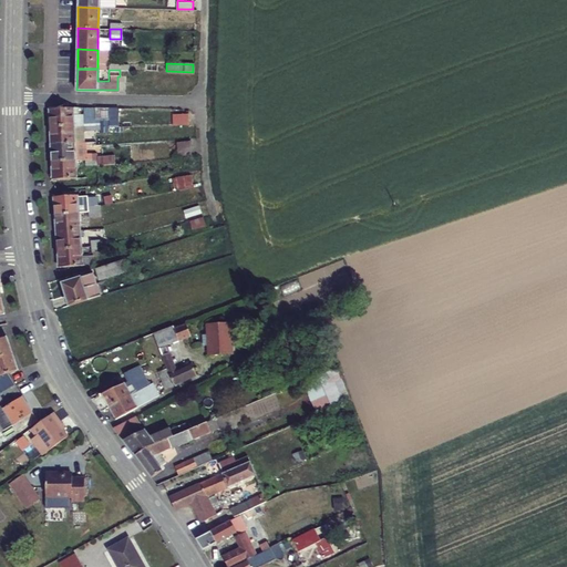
[(50,111),(51,129),(73,129),(73,117),(79,116),(78,111),(50,111)]
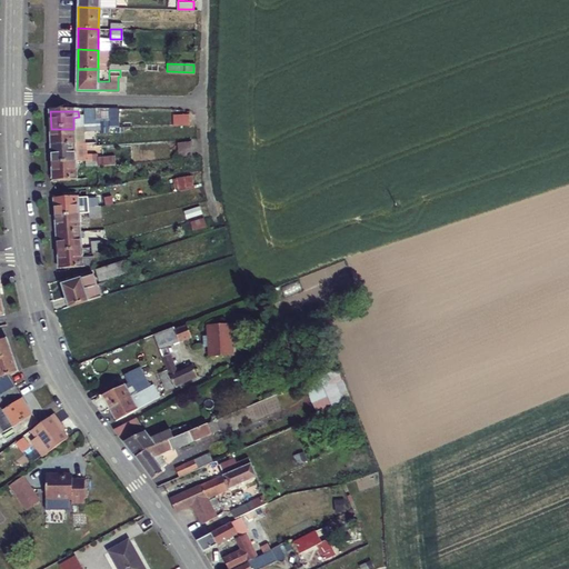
[(85,111),(86,128),(97,128),(97,130),(101,130),(101,122),(97,122),(96,111),(85,111)]
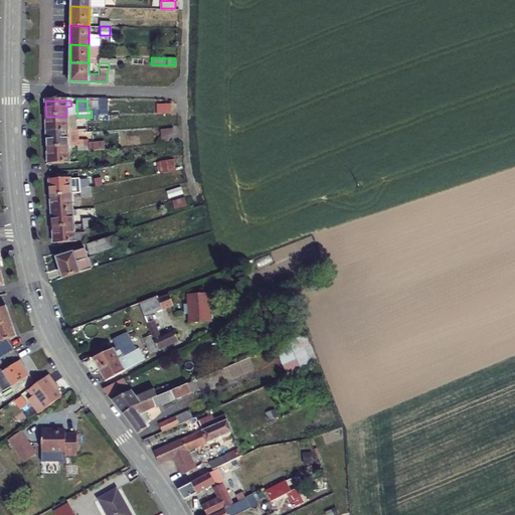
[(173,106),(158,106),(158,114),(173,113),(173,106)]
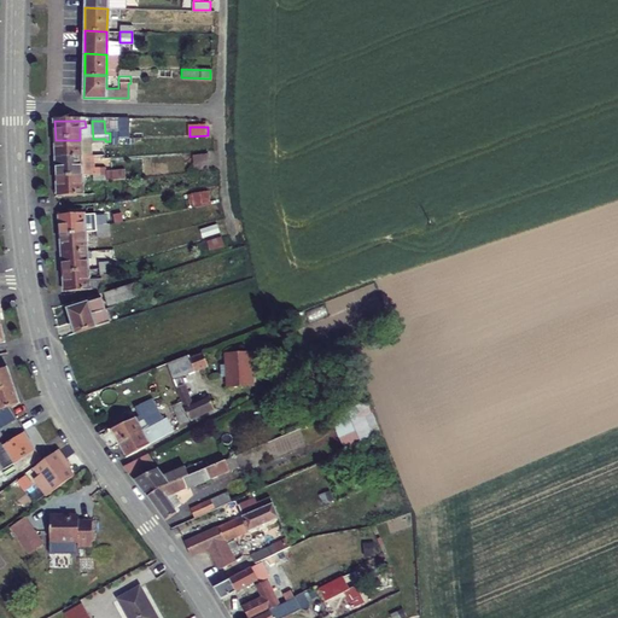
[(56,140),(57,161),(81,159),(80,140),(56,140)]
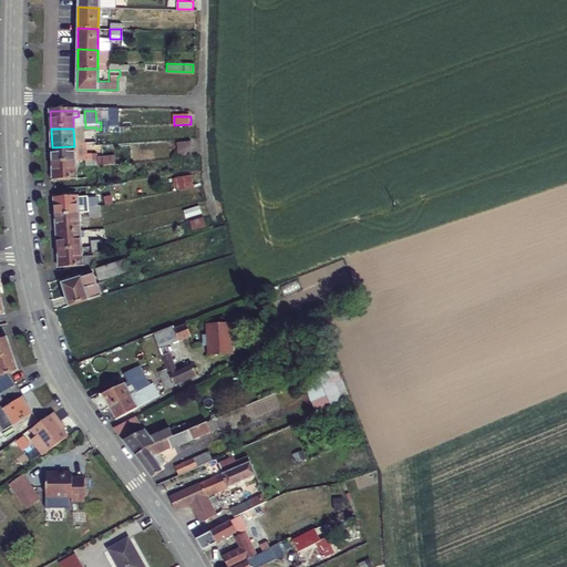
[(176,142),(177,156),(191,156),(189,142),(176,142)]
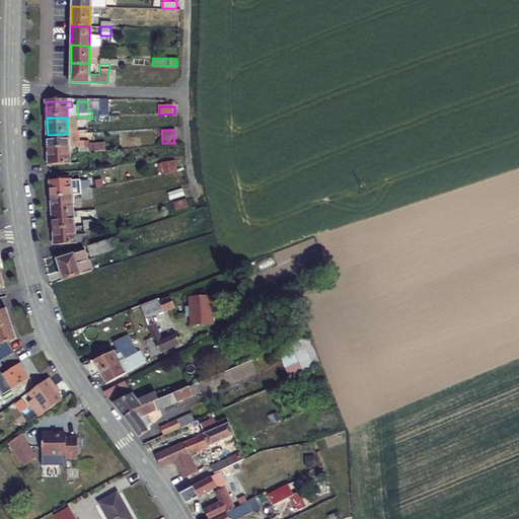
[(48,135),(48,149),(69,149),(79,149),(89,149),(89,153),(107,152),(106,144),(89,145),(88,142),(79,143),(78,133),(68,134),(48,135)]
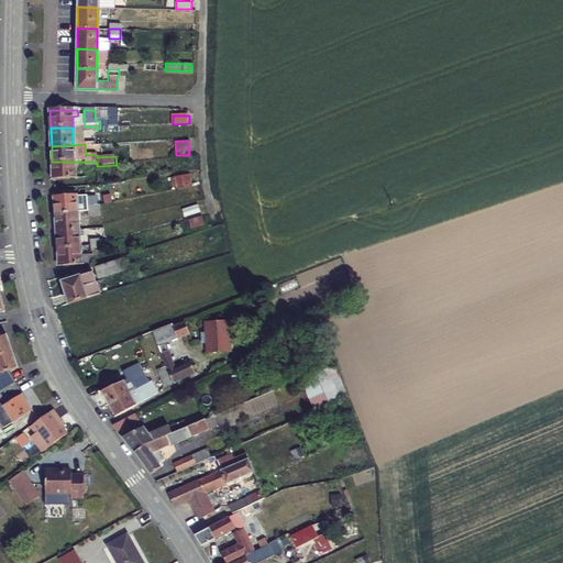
[(75,162),(52,162),(53,179),(75,178),(75,162)]
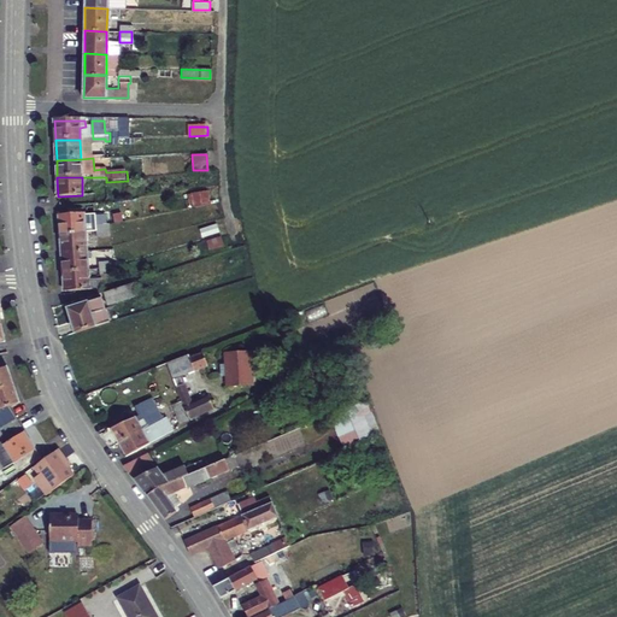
[(107,195),(106,182),(106,177),(94,177),(95,195),(107,195)]
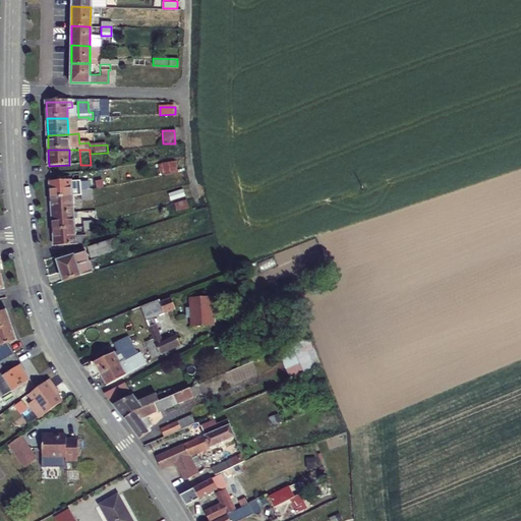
[(163,167),(164,174),(178,171),(176,164),(163,167)]
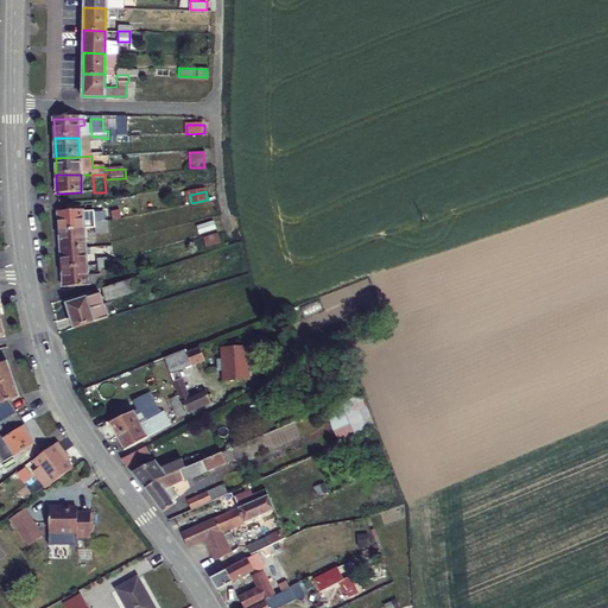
[(95,203),(96,225),(111,223),(109,217),(107,217),(107,202),(95,203)]
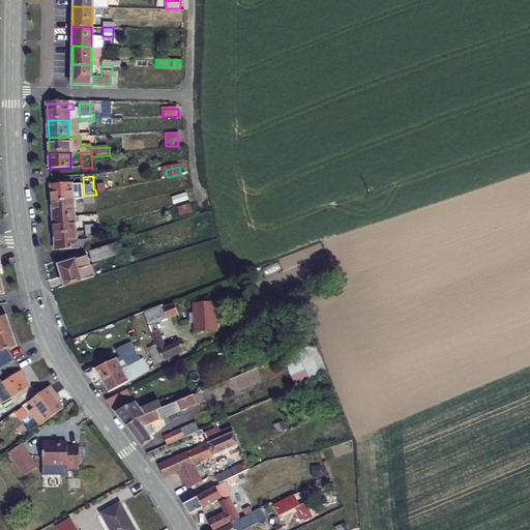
[(179,182),(169,184),(170,190),(181,188),(179,182)]
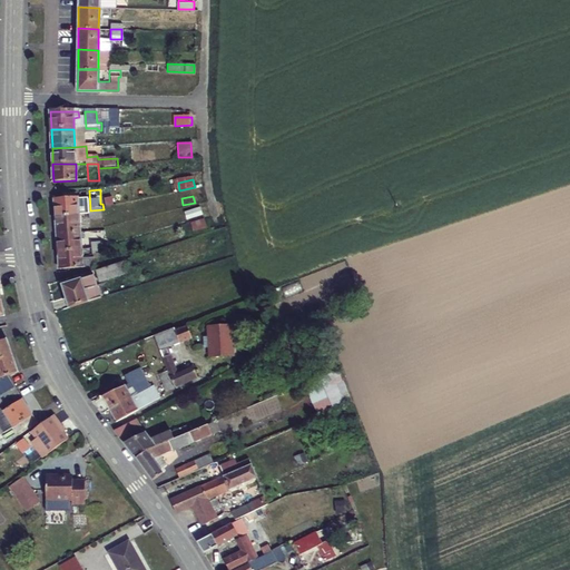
[(57,218),(80,217),(78,199),(56,200),(57,218)]
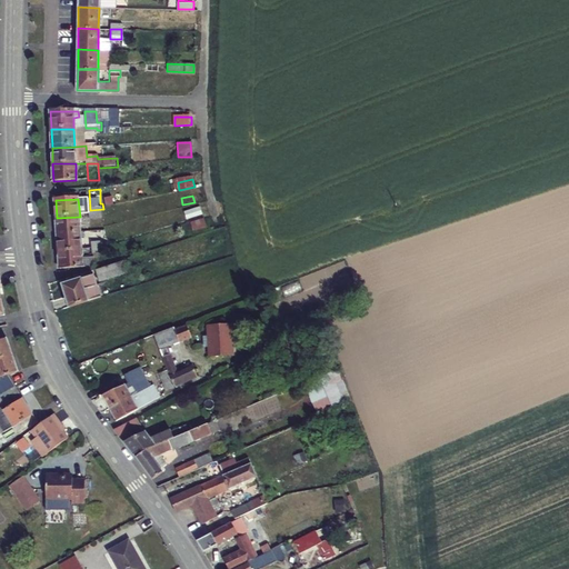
[(197,208),(185,211),(187,223),(200,220),(197,208)]
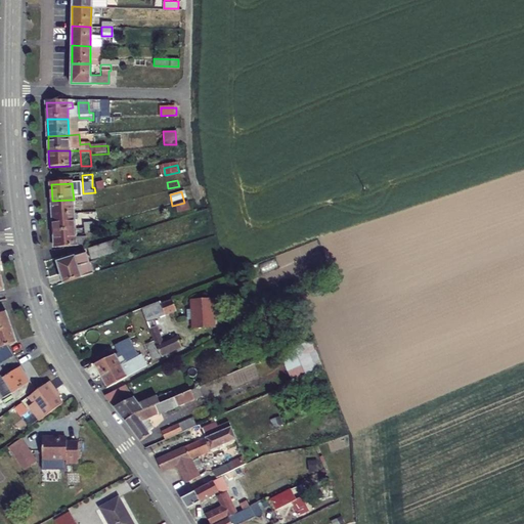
[(52,201),(54,217),(75,215),(74,200),(52,201)]
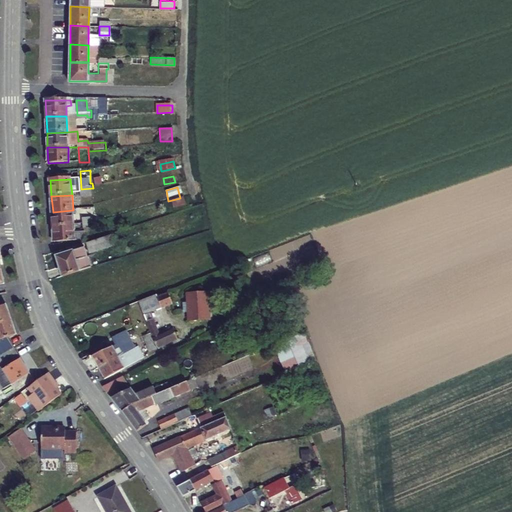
[(182,208),(180,199),(168,203),(170,211),(182,208)]
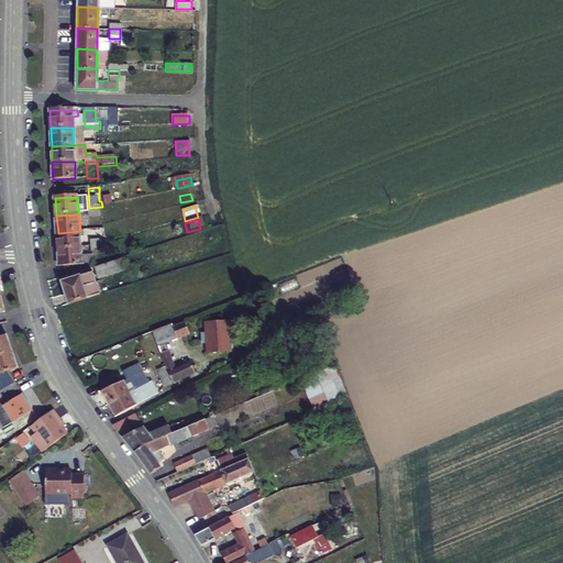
[(81,249),(80,231),(58,233),(59,251),(81,249)]
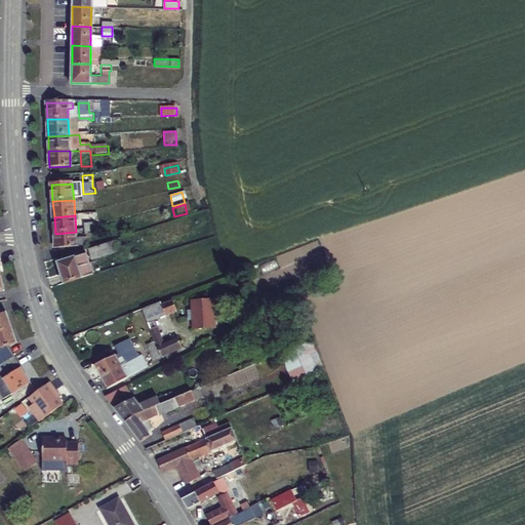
[(76,240),(76,232),(55,234),(56,250),(88,247),(87,239),(76,240)]
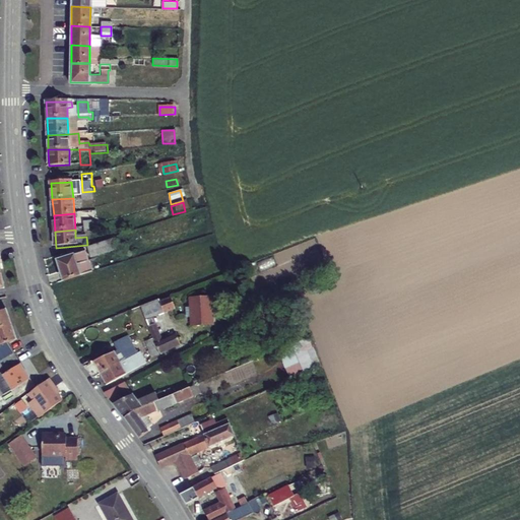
[(85,249),(89,259),(114,252),(111,241),(85,249)]
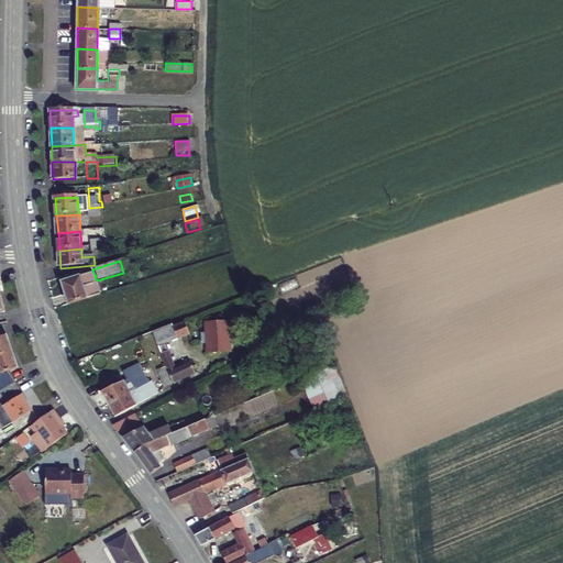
[(61,285),(67,307),(87,301),(89,300),(85,285),(92,282),(90,275),(61,285)]
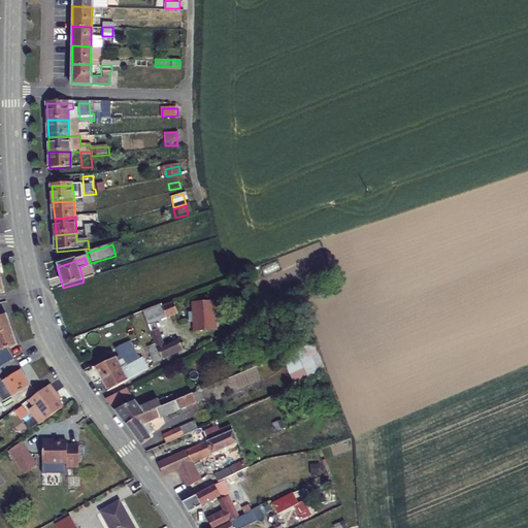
[(92,279),(87,264),(79,267),(84,282),(92,279)]
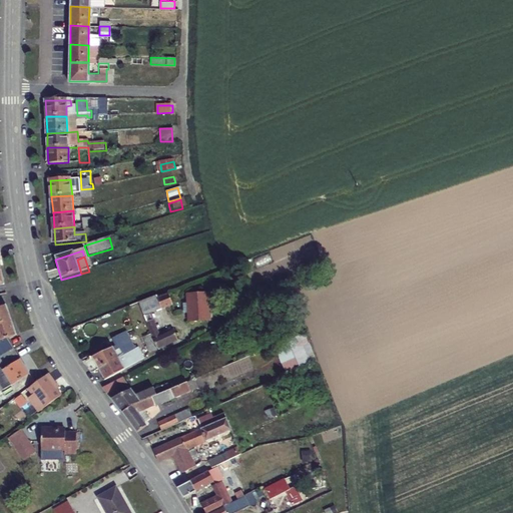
[(168,300),(165,293),(156,297),(155,295),(135,302),(142,319),(143,322),(149,320),(159,317),(172,311),(168,300)]
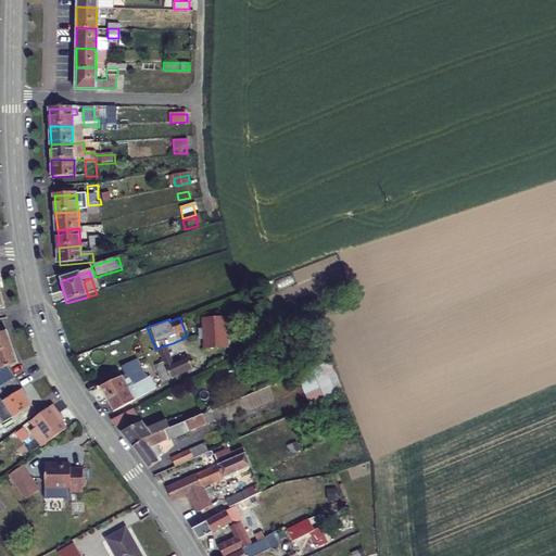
[(225,325),(202,326),(203,336),(199,336),(199,346),(203,346),(204,355),(226,354),(225,325)]
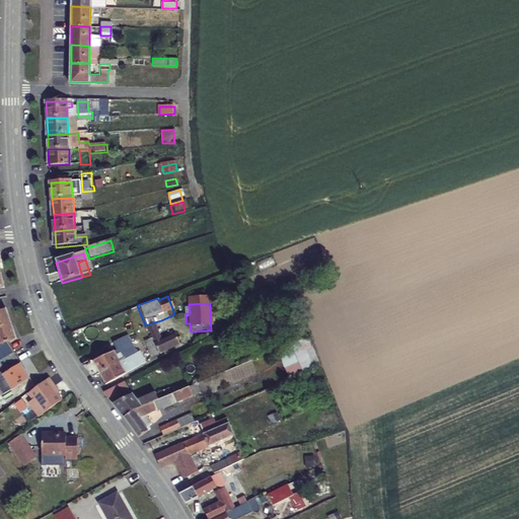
[(153,330),(148,331),(152,345),(144,348),(150,363),(177,349),(173,340),(159,346),(153,330)]
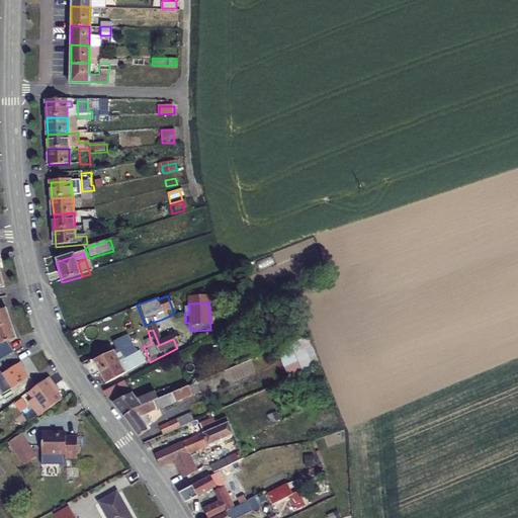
[(301,335),(273,347),(286,380),(315,366),(301,335)]
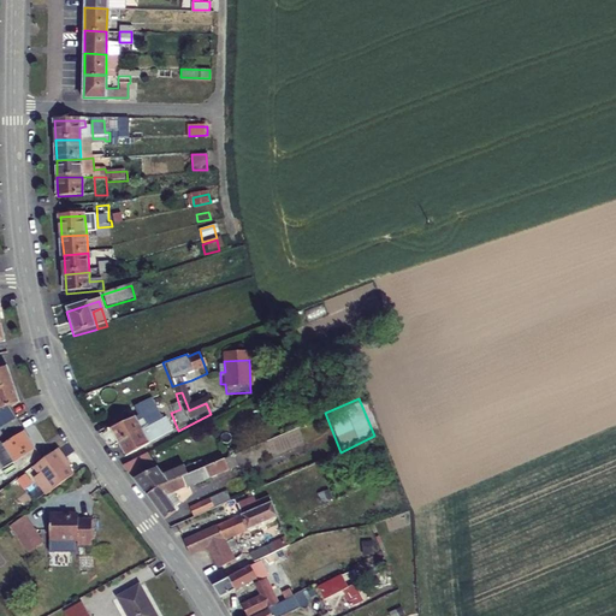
[(149,403),(142,407),(146,418),(140,421),(125,427),(110,433),(107,434),(114,449),(134,440),(131,434),(158,422),(149,403)]
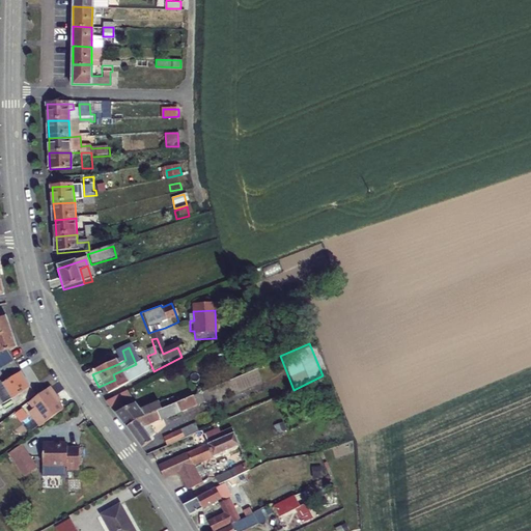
[(116,353),(120,363),(126,360),(122,351),(116,353)]
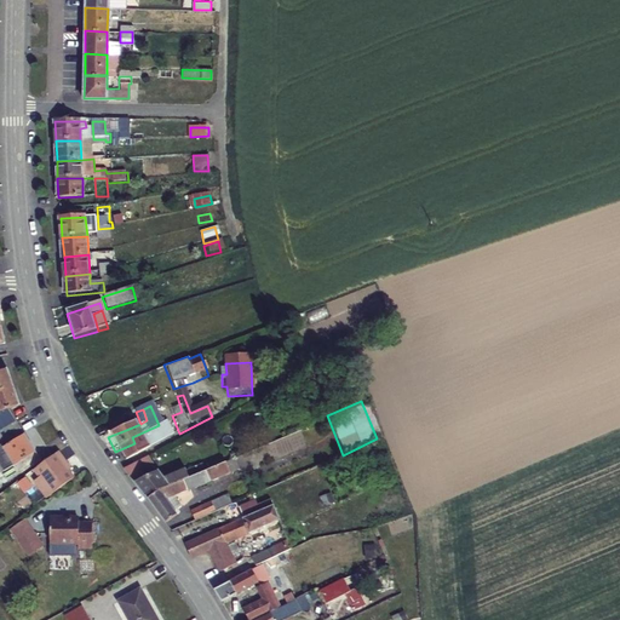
[(107,426),(110,436),(126,430),(122,420),(107,426)]
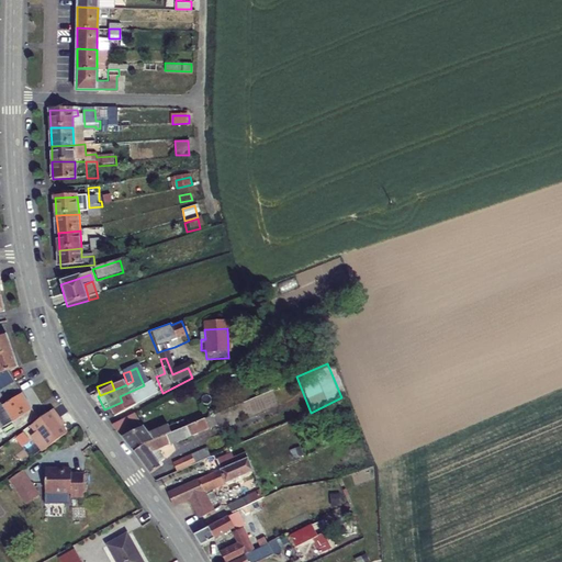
[(0,423),(18,414),(3,388),(0,389),(0,423)]
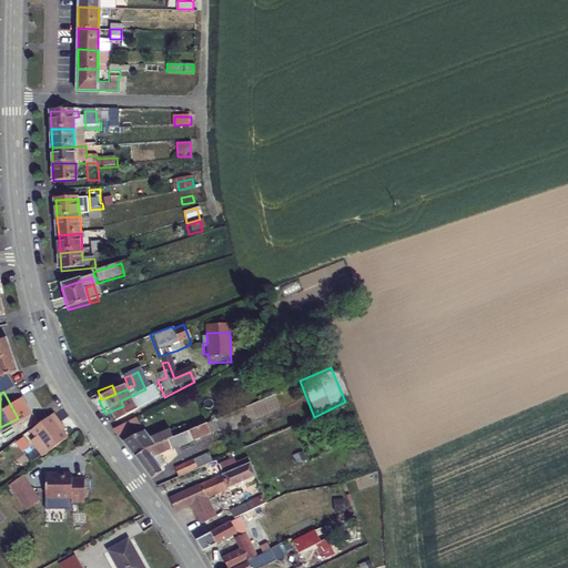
[(244,425),(284,408),(277,394),(237,411),(244,425)]
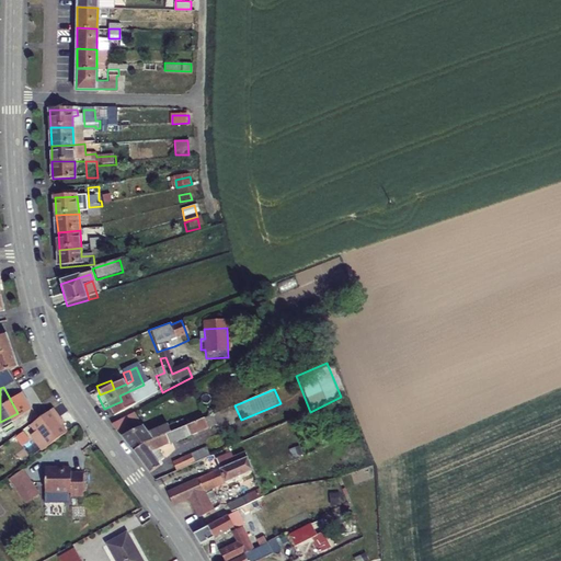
[(144,392),(130,398),(133,403),(146,397),(144,392)]
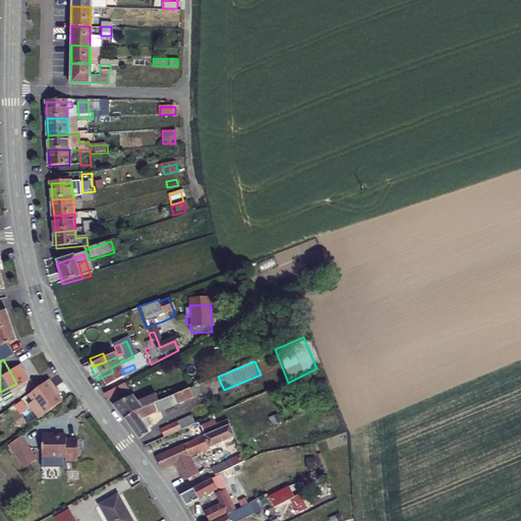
[(113,372),(97,380),(103,392),(139,372),(137,367),(135,368),(123,374),(121,369),(113,372)]
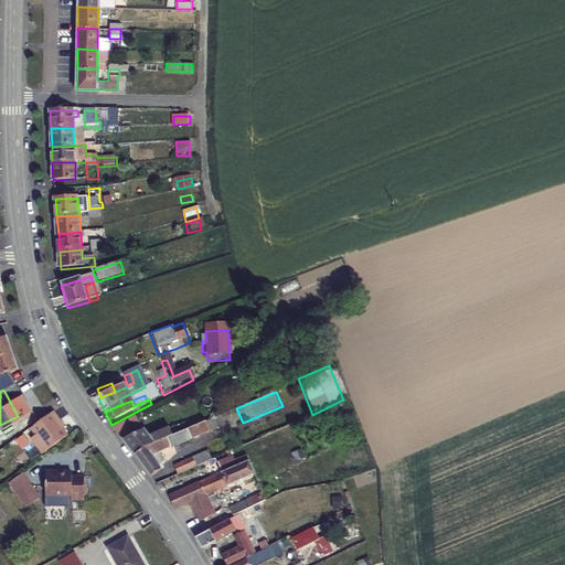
[(68,435),(51,412),(49,413),(27,430),(44,454),(68,435)]
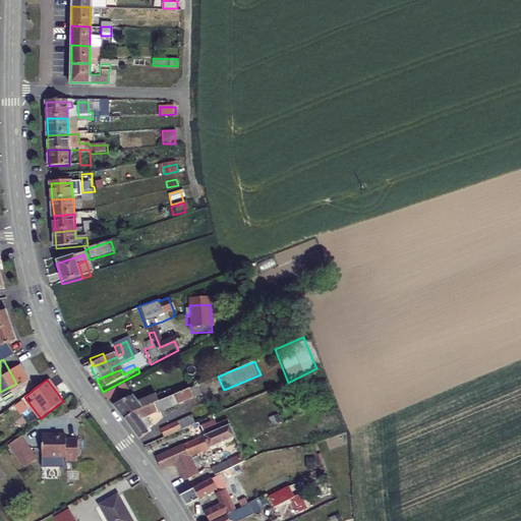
[(169,395),(172,404),(192,396),(188,387),(169,395)]
